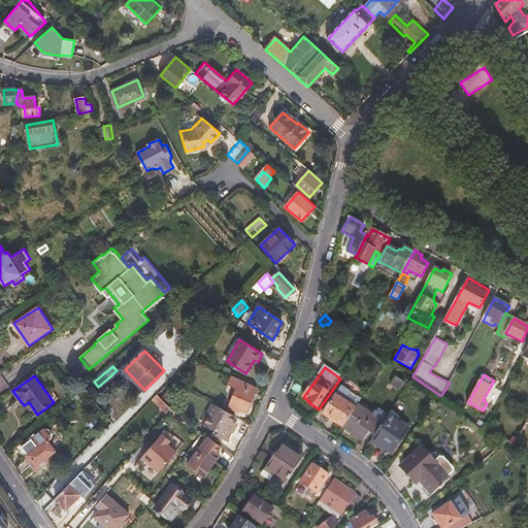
[(246,411),(257,387),(233,375),(230,384),(237,388),(229,407),(239,411),(240,409),(246,411)]
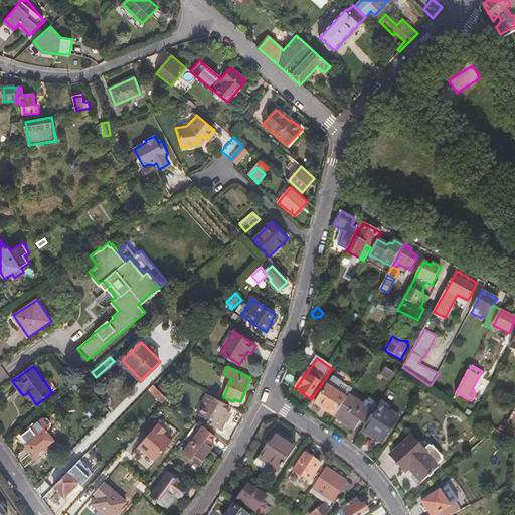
[(381,375),(391,381),(395,374),(386,368),(381,375)]
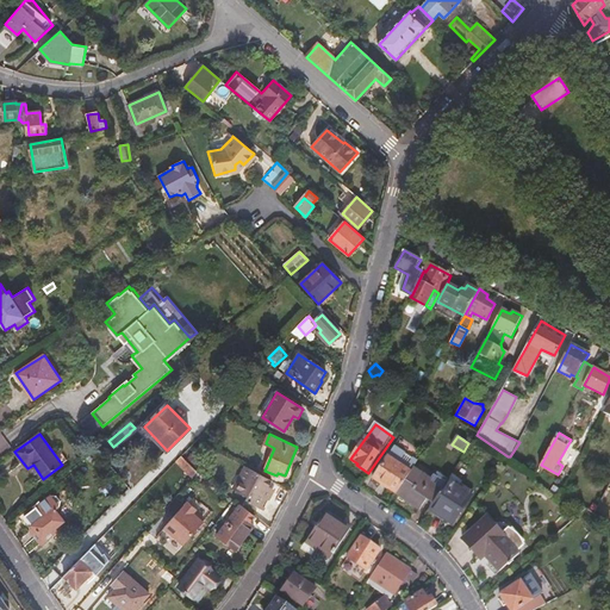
[(373,478),(396,493),(414,468),(416,465),(393,449),(378,472),(373,478)]
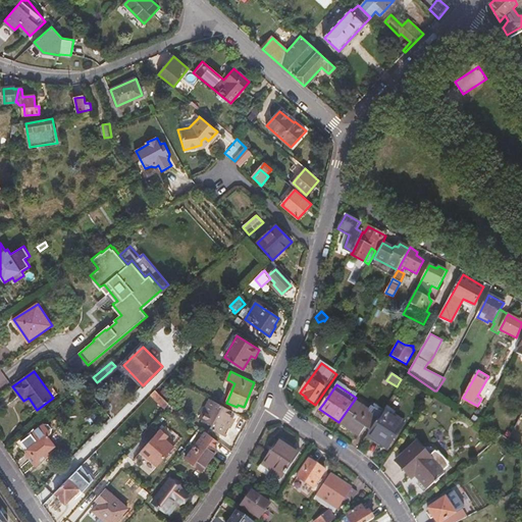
[(155,389),(161,396),(164,392),(159,386),(155,389)]
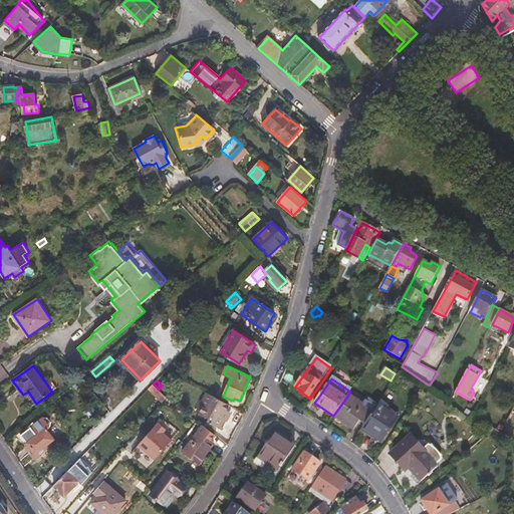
[(149,389),(162,402),(167,397),(159,390),(153,383),(149,389)]
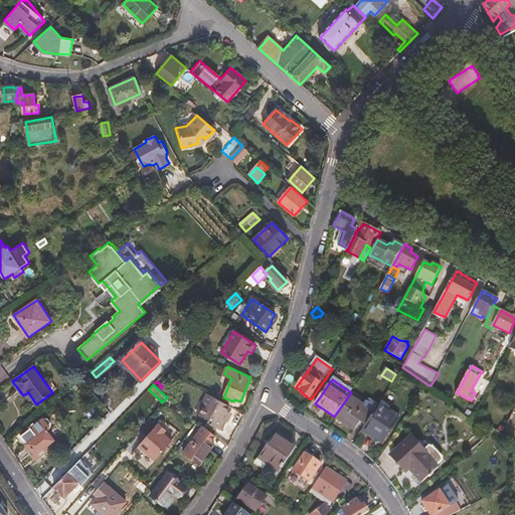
[(226,410),(229,405),(207,393),(203,399),(205,405),(200,414),(208,419),(207,421),(209,422),(209,423),(218,428),(225,417),(227,410),(226,410)]
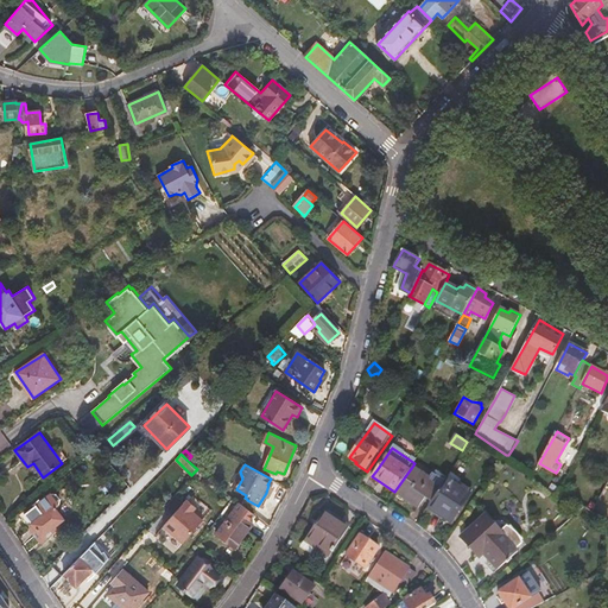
[(432,501),(447,479),(437,472),(432,473),(429,477),(412,467),(394,492),(418,508),(426,496),(432,501)]
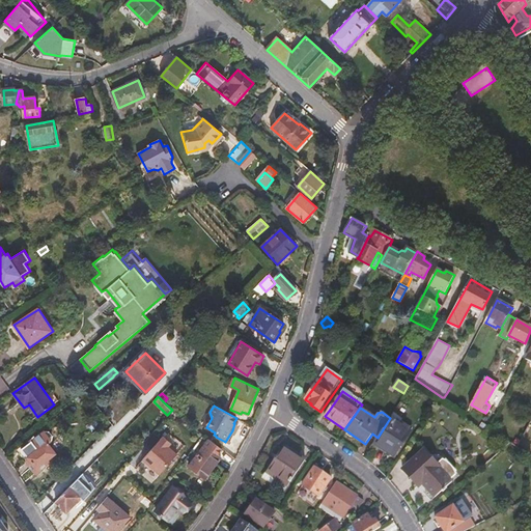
[(378,438),(373,443),(394,457),(411,432),(390,418),(378,438)]
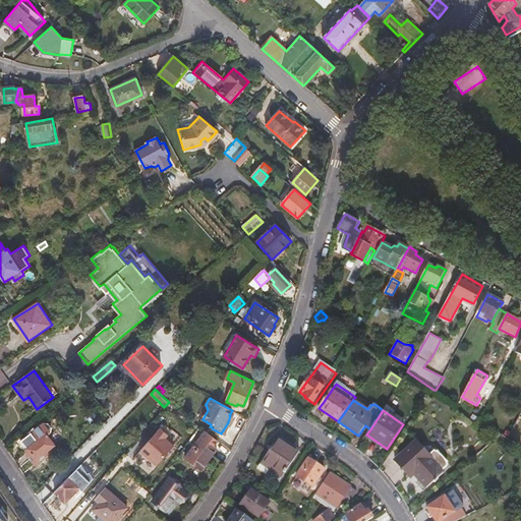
[(231,424),(228,422),(221,433),(225,436),(231,424)]
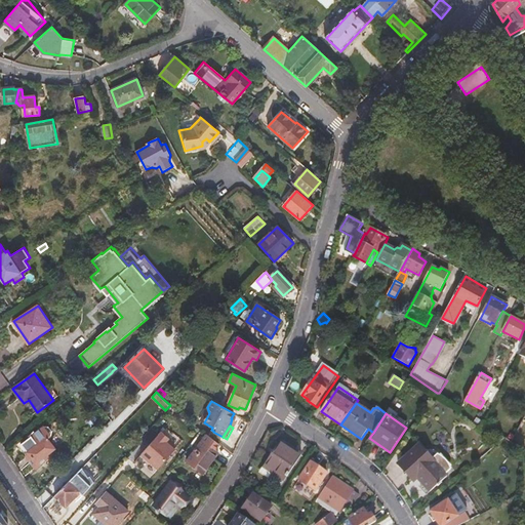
[(27,456),(35,468),(56,452),(47,439),(50,437),(43,428),(22,443),(29,454),(27,456)]
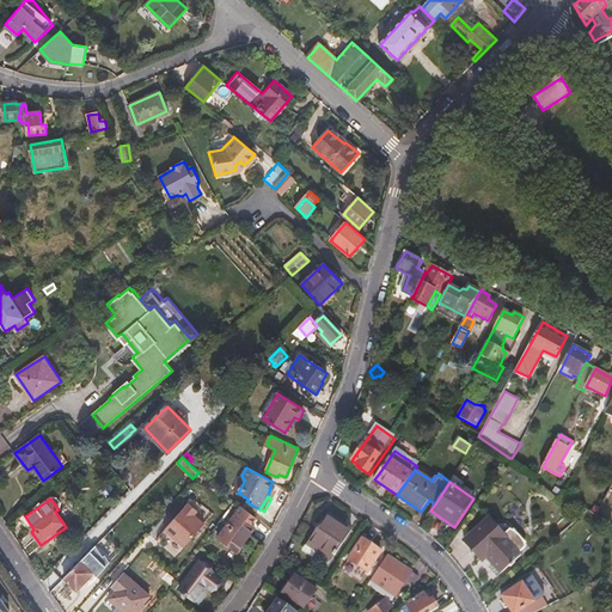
[(206,521),(196,513),(200,509),(188,500),(164,531),(185,548),(206,521)]
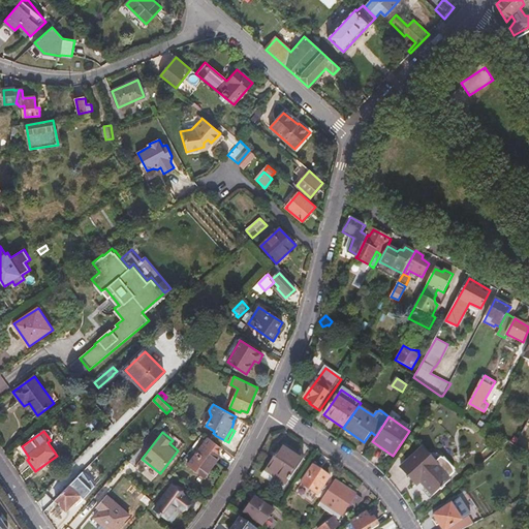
[(220,455),(216,453),(220,446),(209,437),(189,464),(206,475),(220,455)]
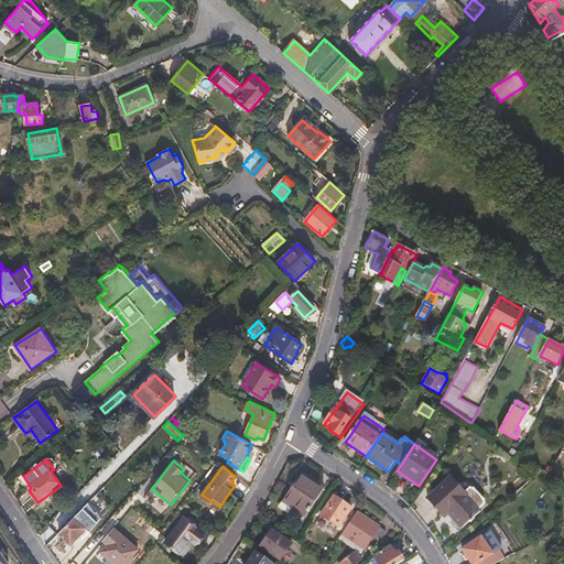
[(302,474),(283,501),(293,508),(305,517),(324,489),(302,474)]
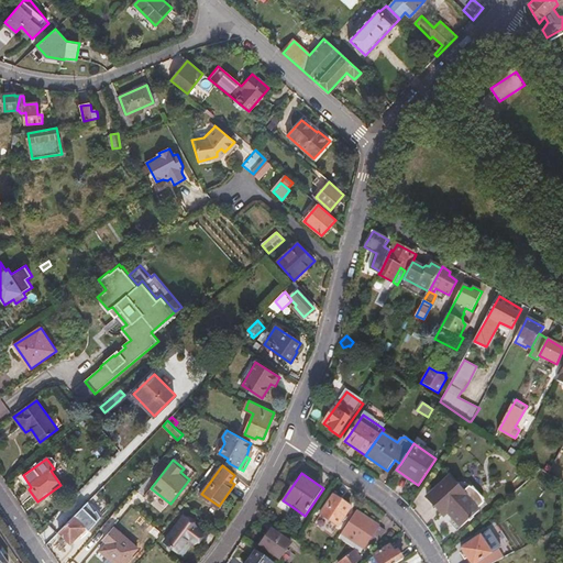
[(448,514),(461,528),(467,521),(478,511),(449,477),(427,497),(443,517),(448,514)]
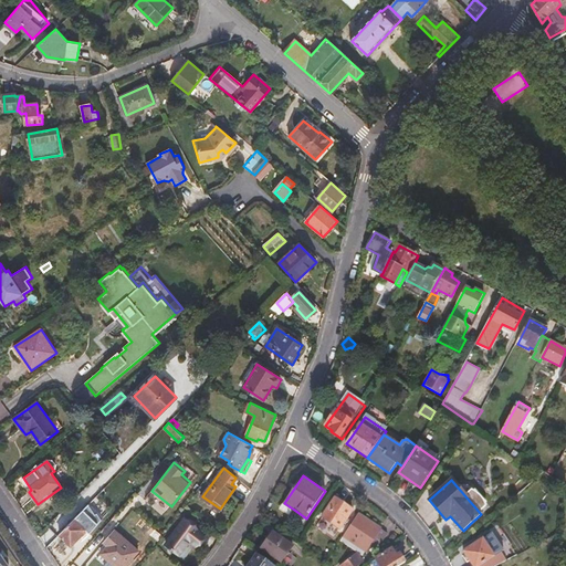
[(323,517),(341,530),(353,511),(336,499),(323,517)]
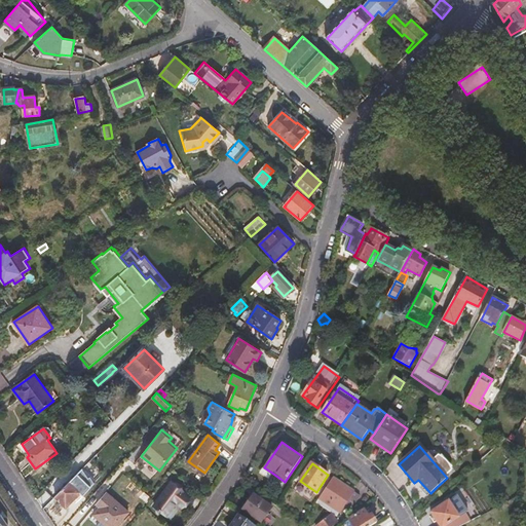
[(69,482),(82,494),(84,496),(97,481),(83,467),(69,482)]
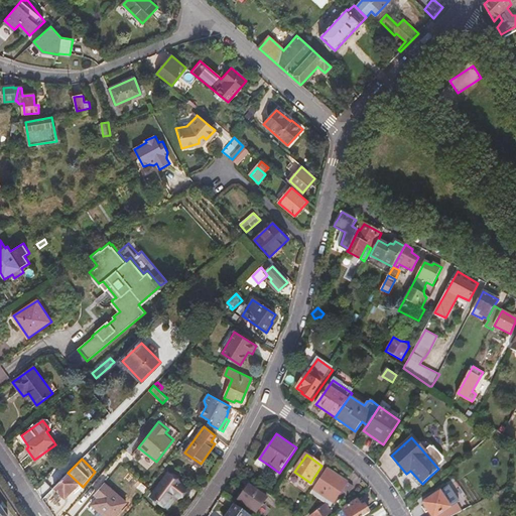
[(268,465),(259,459),(256,464),(264,470),(268,465)]
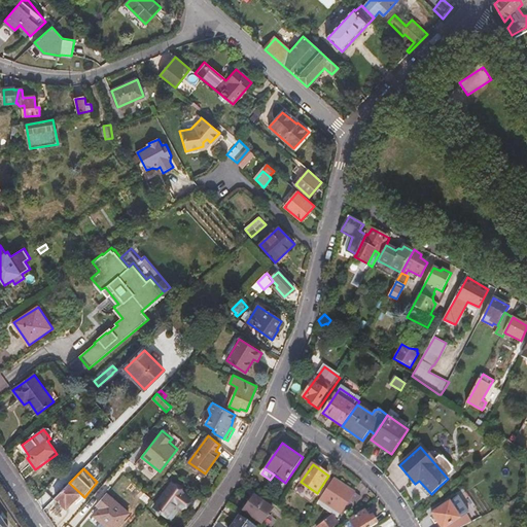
[(344,485),(335,478),(320,499),(341,514),(350,500),(355,504),(360,496),(344,485)]
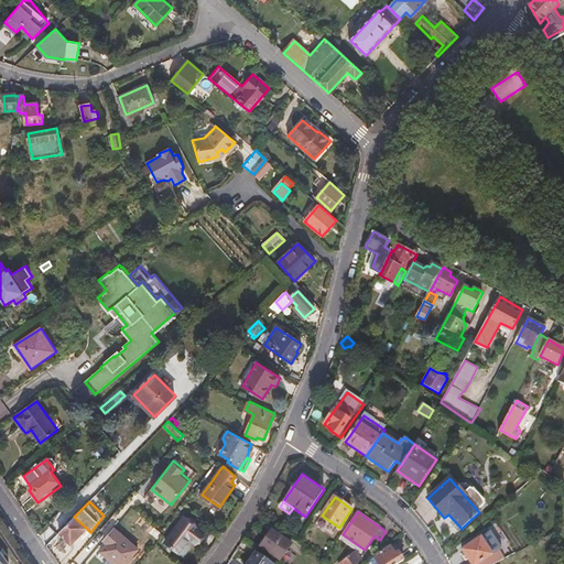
[(74,517),(60,532),(71,542),(80,533),(83,535),(88,530),(74,517)]
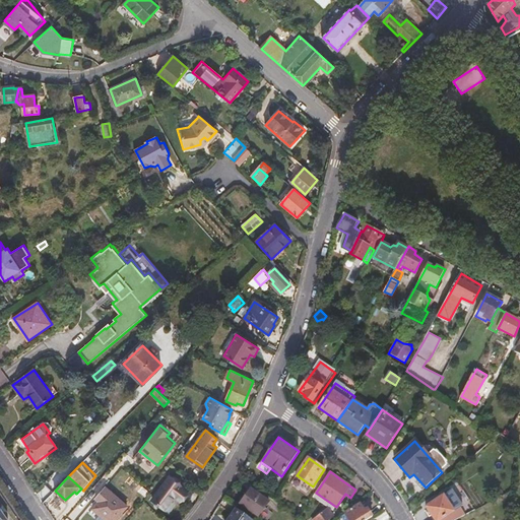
[(176,494),(181,498),(186,491),(170,477),(152,499),(165,508),(174,496),(176,494)]
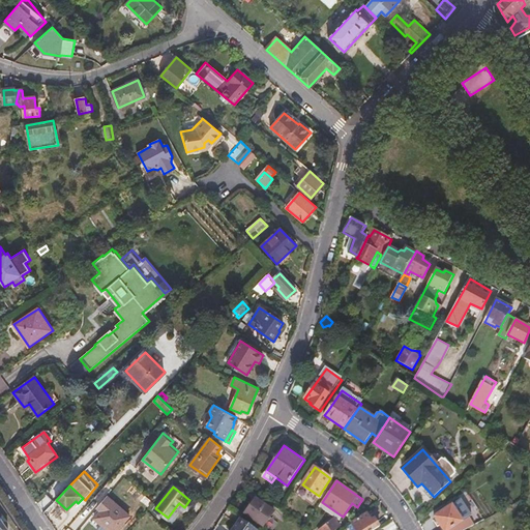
[(101,524),(108,529),(117,529),(129,517),(108,498),(97,508),(100,511),(94,518),(101,524)]
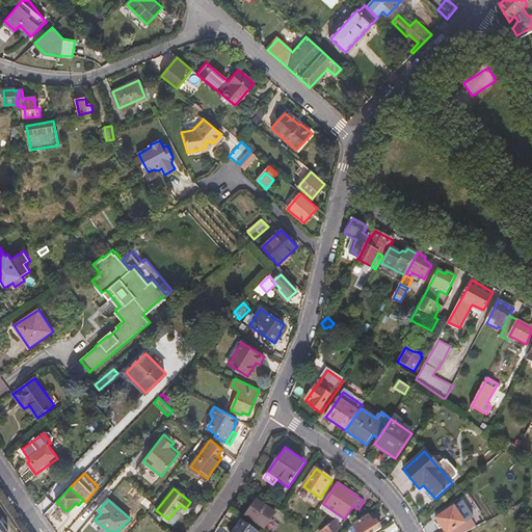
[(246,515),(263,528),(264,527),(270,519),(274,513),(258,501),(246,515)]
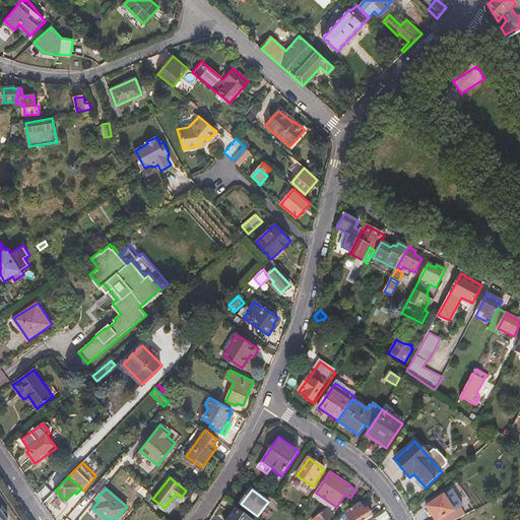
[(334,510),(336,507),(316,493),(313,497),(334,510)]
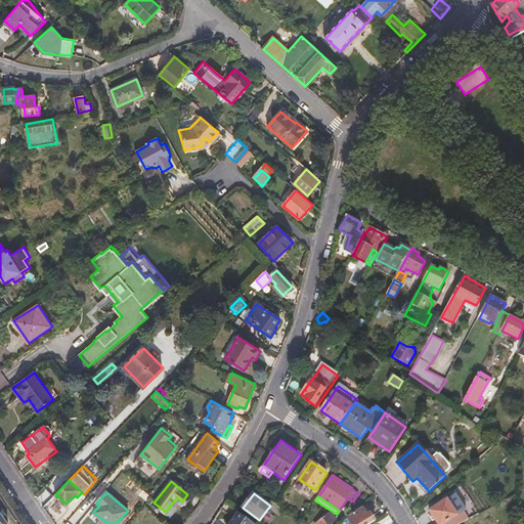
[(430,511),(437,523),(443,523),(457,516),(447,499),(430,511)]
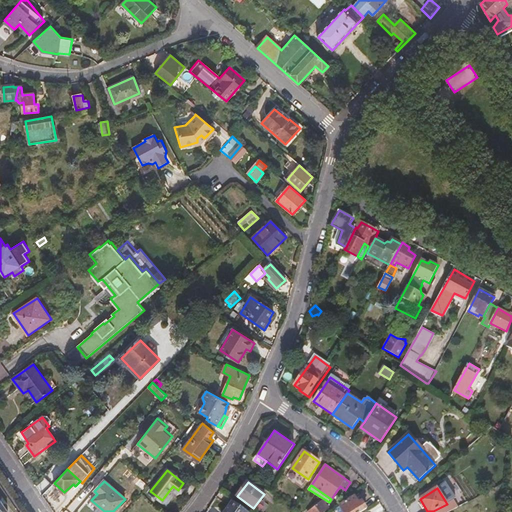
[(0,511),(4,511),(10,509),(0,494),(0,511)]
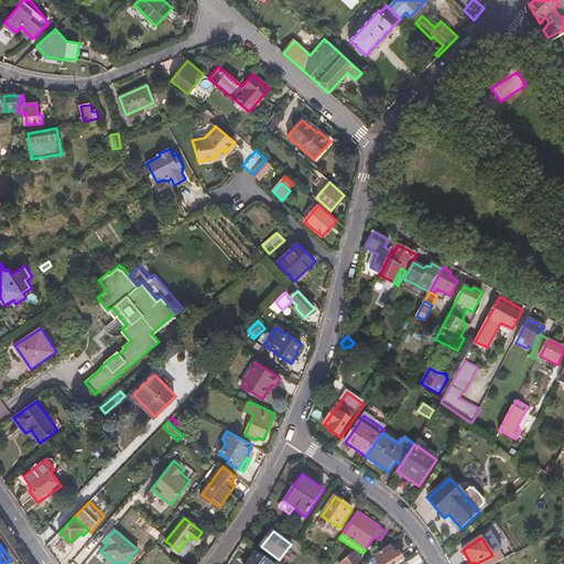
[(399,563),(404,561),(398,551),(394,553),(390,546),(373,556),(376,559),(378,563),(399,563)]
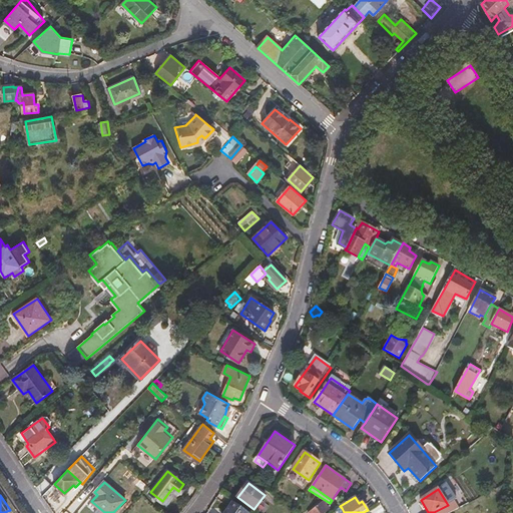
[(261,500),(254,508),(262,512),(263,512),(269,506),(261,500)]
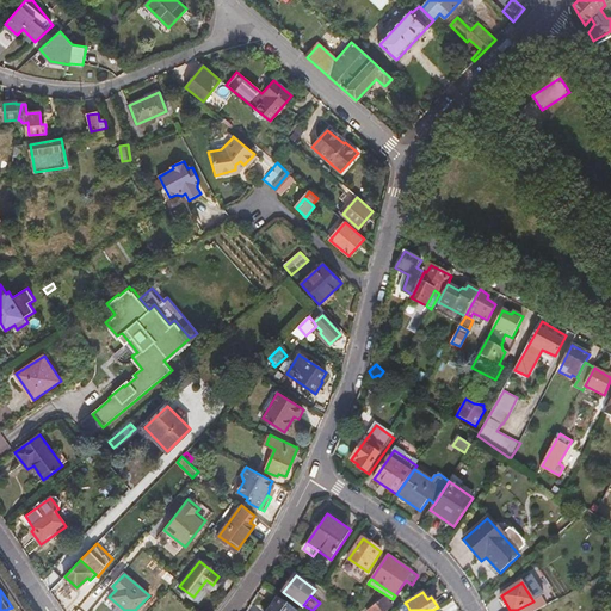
[(296,610),(278,598),(269,610),(296,610)]
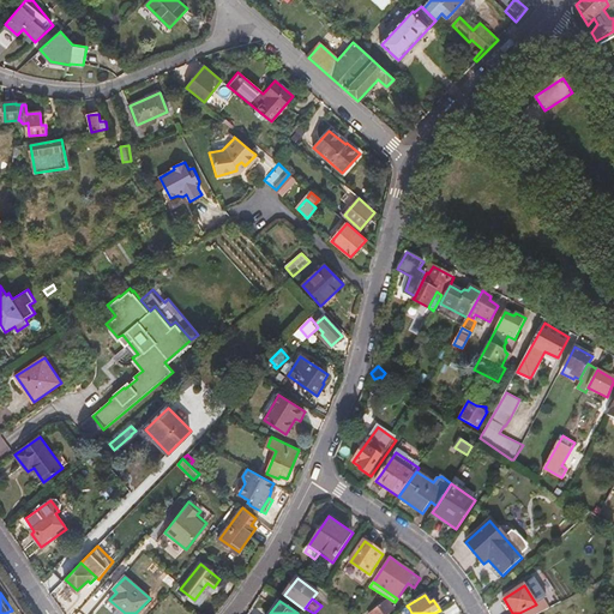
[(387,613),(393,609),(387,601),(369,613),(387,613)]
